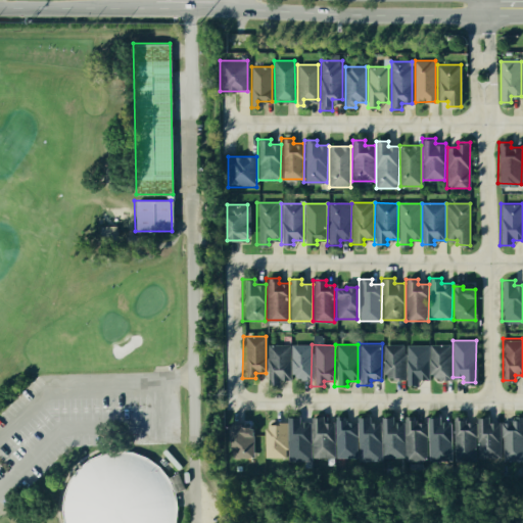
[(402,344),(383,344),(383,374),(386,374),(386,377),(388,379),(402,379),(402,344)]
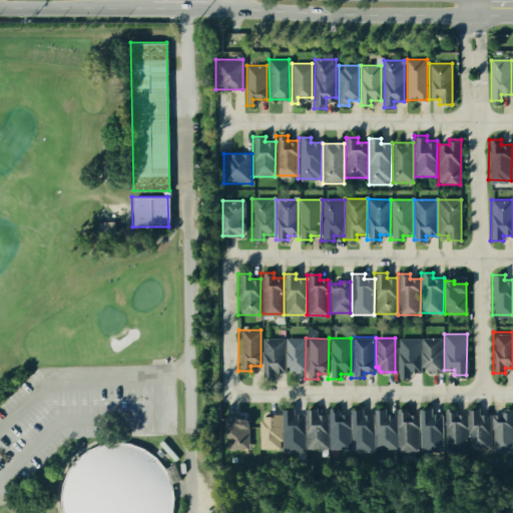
[(442,339),(422,338),(421,367),(427,372),(441,372),(442,339)]
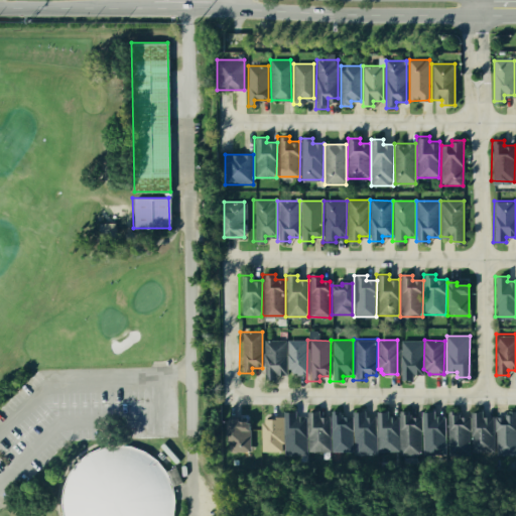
[(263,381),(275,381),(275,377),(286,377),(286,341),(263,341),(263,381)]
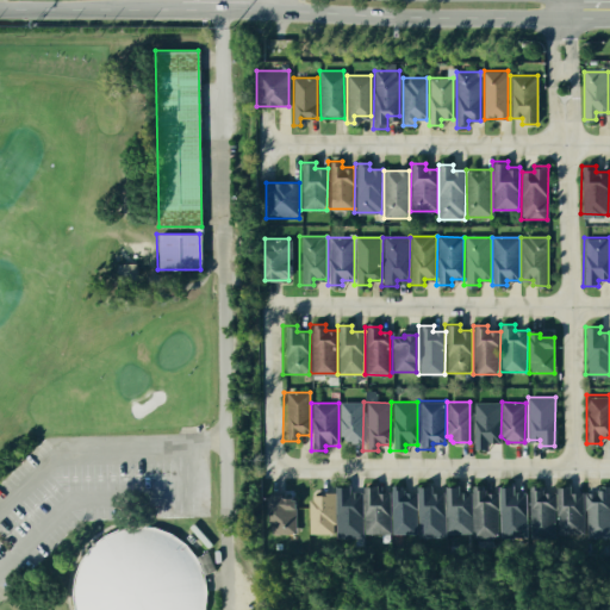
[(362,403),(340,403),(338,436),(343,436),(343,441),(346,443),(362,443),(362,403)]
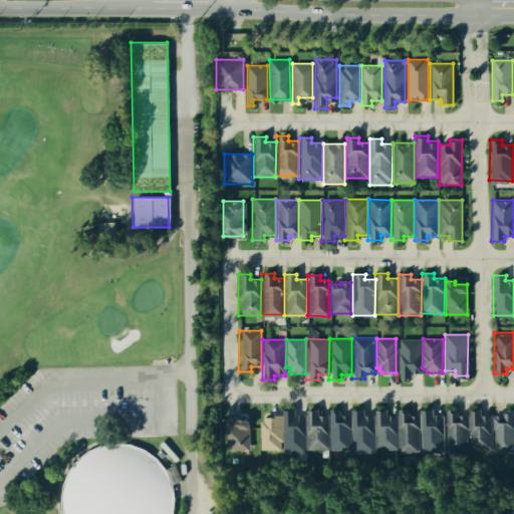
[(398,380),(410,380),(410,373),(420,373),(420,339),(399,339),(398,380)]
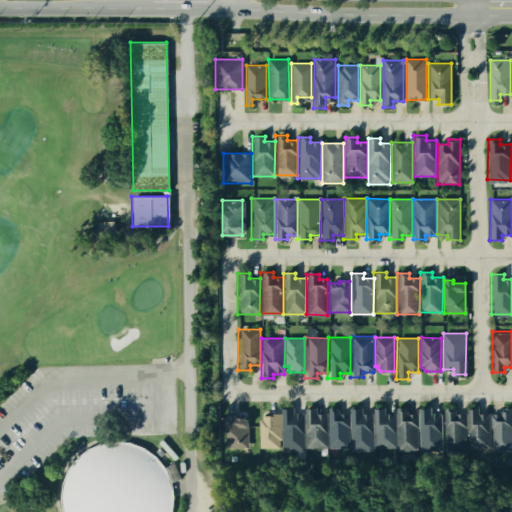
[(371,406),(383,406),(383,411),(393,411),(393,447),(370,447),(371,406)]
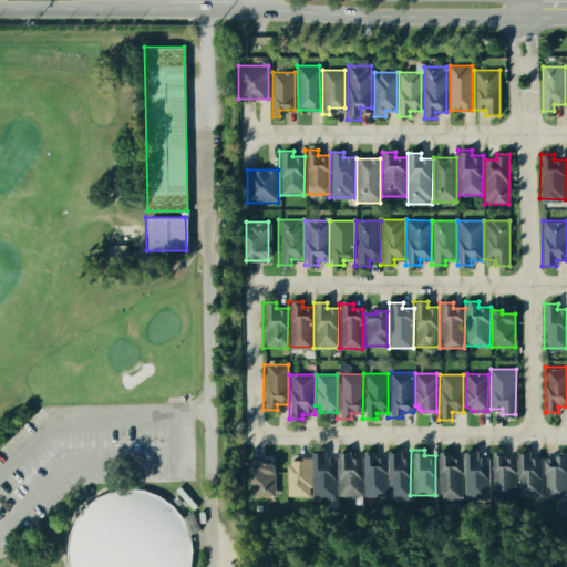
[(309,451),(322,451),(322,456),(333,456),(333,496),(308,496),(309,451)]
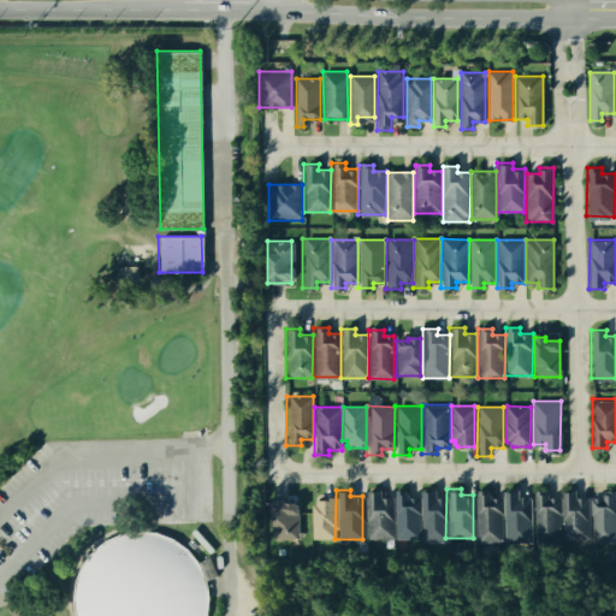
[(363,490),(379,490),(379,496),(391,496),(391,539),(363,538),(363,490)]
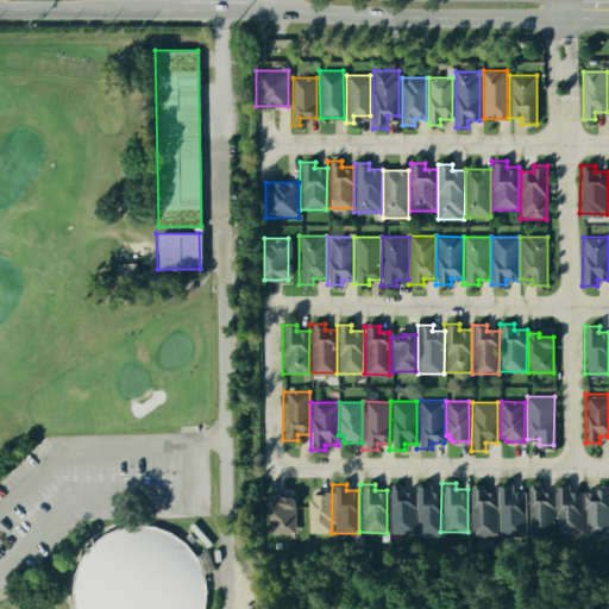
[(387,484),(401,484),(401,490),(413,490),(413,533),(385,533),(387,484)]
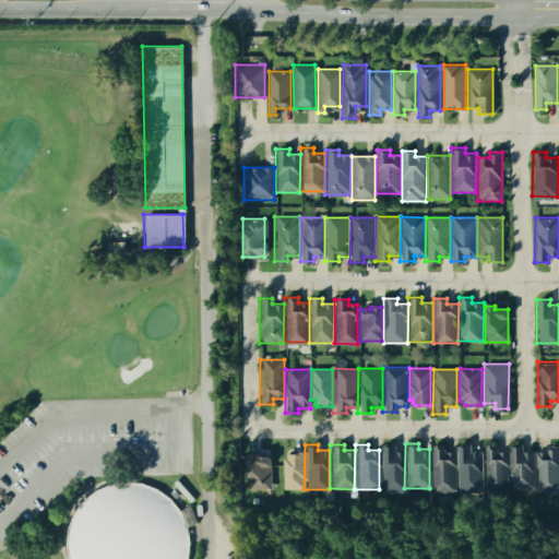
[(454,444),(467,444),(467,450),(479,450),(478,489),(453,489),(454,444)]
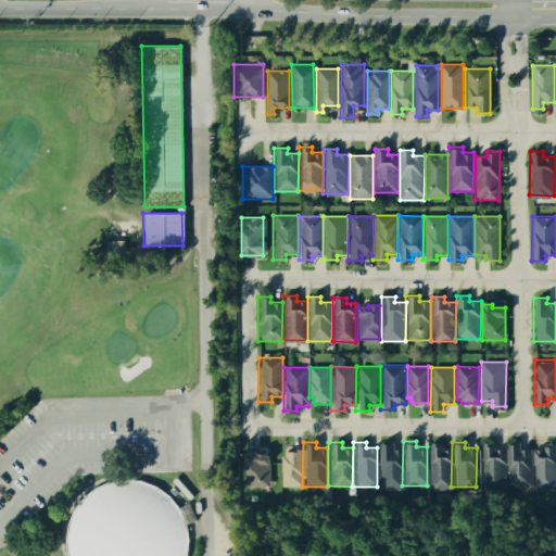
[(479,442),(493,442),(493,447),(504,447),(504,487),(479,485),(479,442)]
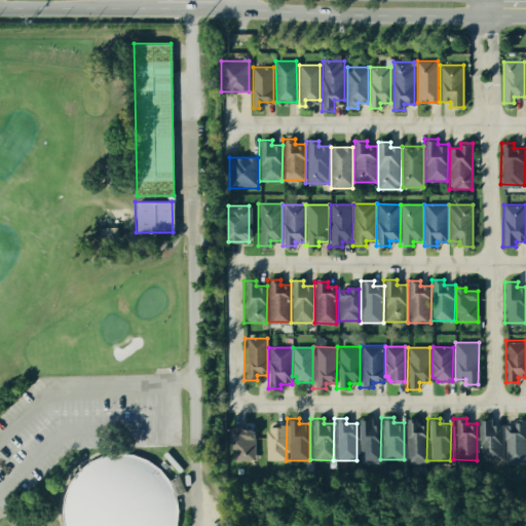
[(478,418),(490,418),(490,423),(500,423),(500,460),(477,459),(478,418)]
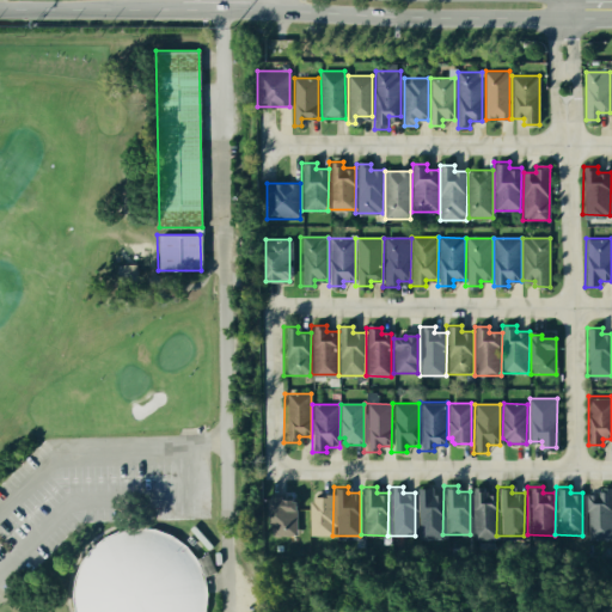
[(416,488),(430,488),(430,494),(442,494),(442,537),(415,537),(416,488)]
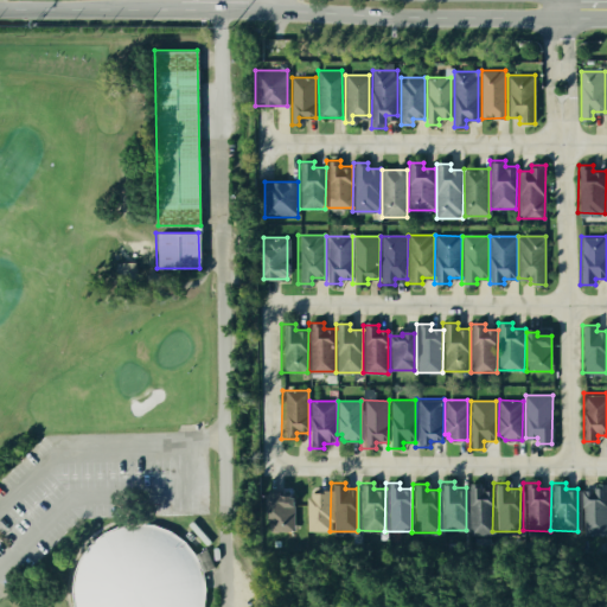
[(466,484),(480,484),(480,490),(492,490),(492,532),(465,532),(466,484)]
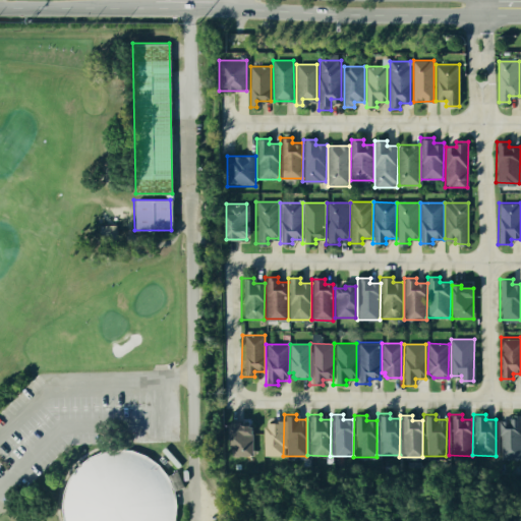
[(520,415),(508,415),(508,420),(498,420),(497,457),(520,457),(520,415)]
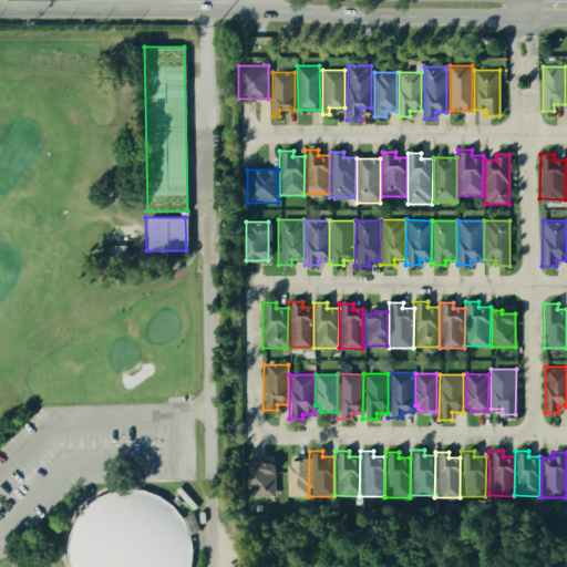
[(307,457),(285,457),(284,495),(307,495),(307,457)]
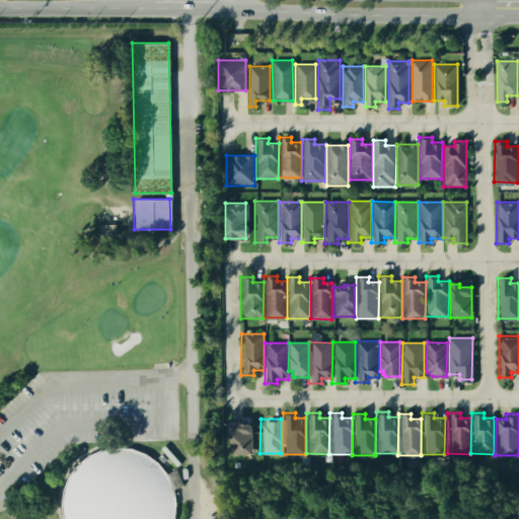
[(227,422),(248,422),(248,453),(227,453),(227,422)]
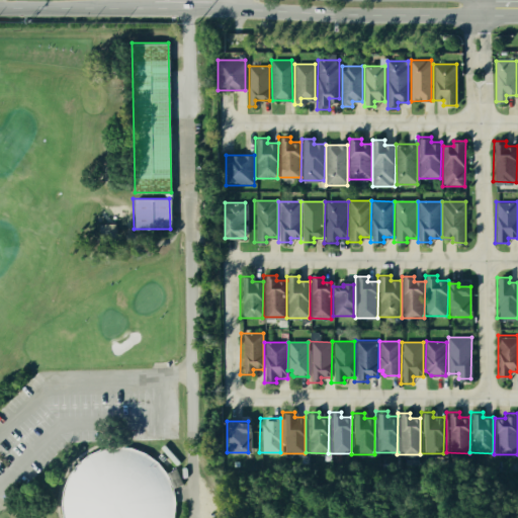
[(117,444),(97,448),(82,458),(70,471),(63,489),(62,507),(64,517),(173,517),(176,509),(175,489),(167,470),(154,456),(137,447),(117,444)]
